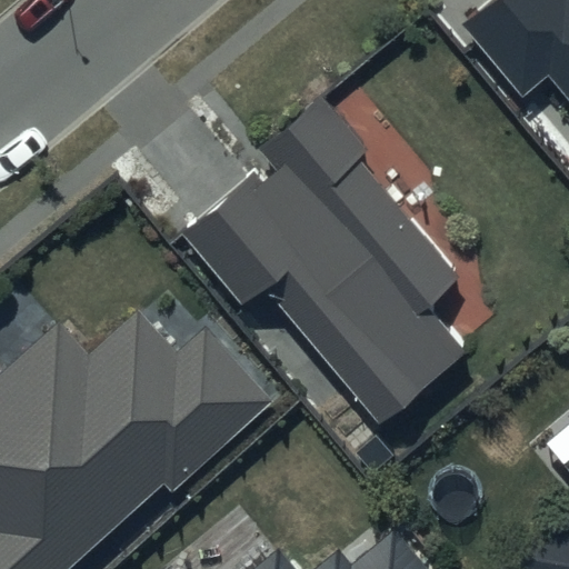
[(568,0),(493,0),(463,26),(523,96),(549,75),(568,97),(568,0)]
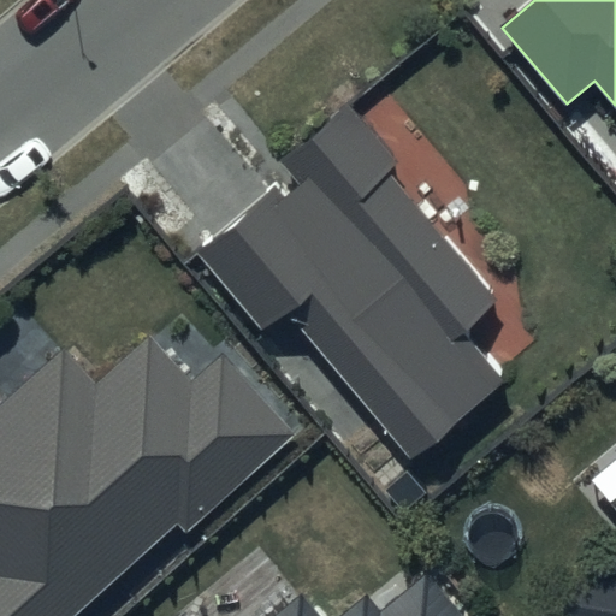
[(401,163),(349,104),(283,161),(291,172),(195,254),(262,331),(283,314),(412,462),(505,381),(457,326),(496,294),(390,171),(401,163)]
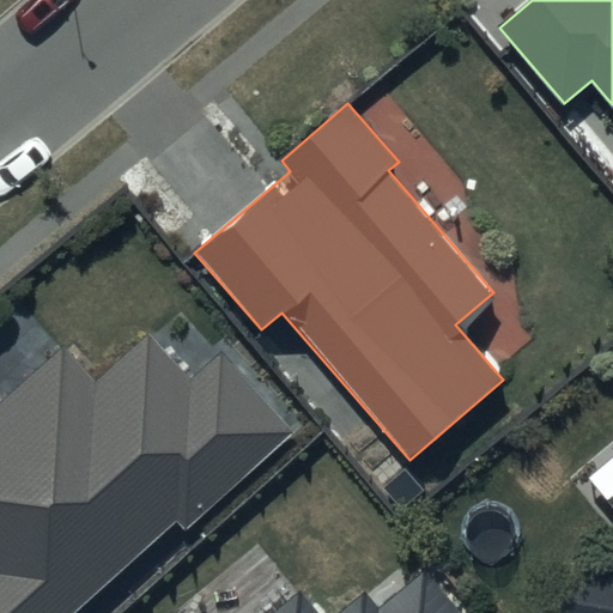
[(192,378),(149,332),(97,378),(66,345),(0,404),(0,612),(74,612),(176,521),(186,532),(296,431),(222,351),(192,378)]
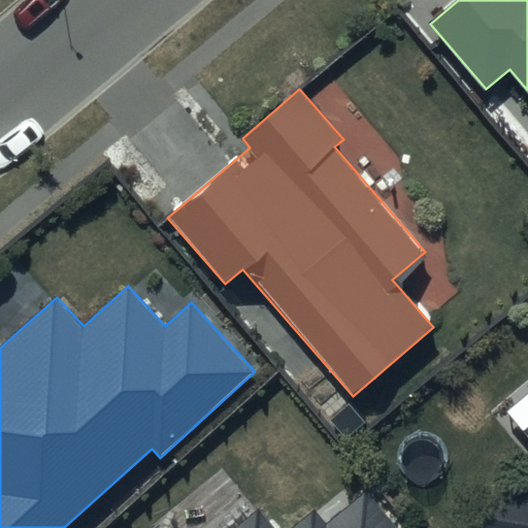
[(527,527),(527,426),(523,430),(527,436),(527,479),(469,527),(527,527)]
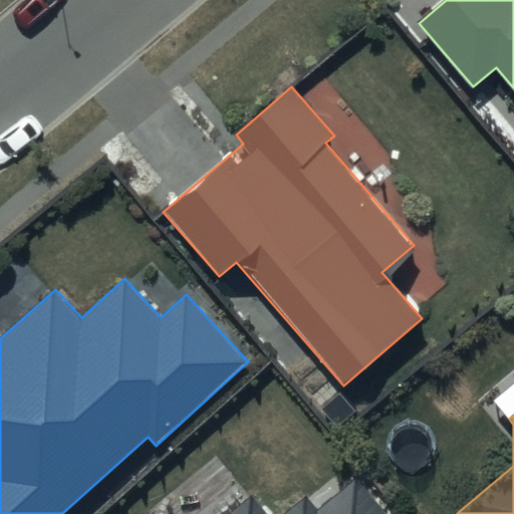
[(284,513),(268,513),(252,494),(227,513),(387,513),(356,477),(317,509),(306,496),(284,513)]
